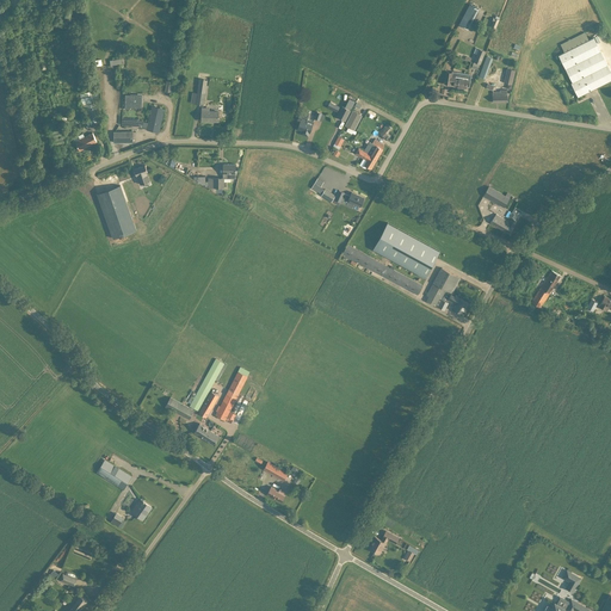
[(479,8),(469,4),(460,24),(469,29),(479,8)]
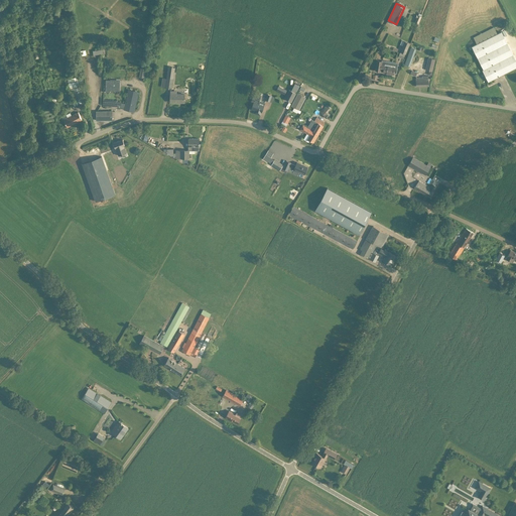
[(477,43),(472,46),(482,65),(484,70),(483,70),(489,82),(515,67),(515,60),(501,31),(497,33),(477,43)]
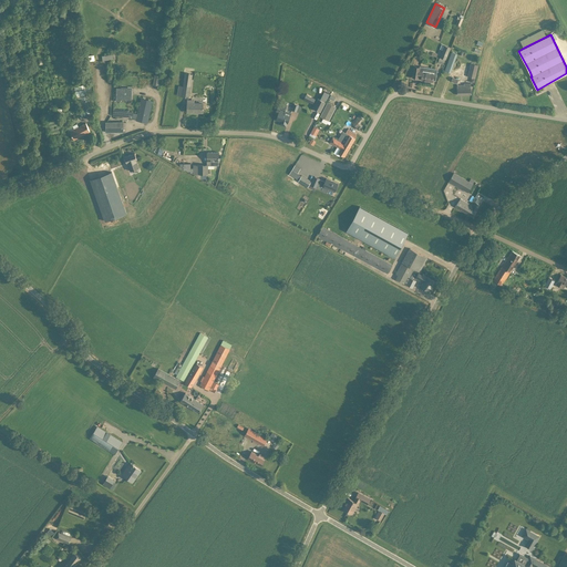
[(440,57),(446,59),(451,48),(444,45),(440,57)]
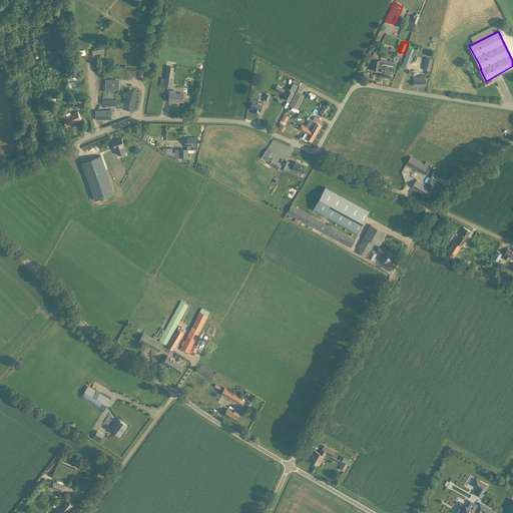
[(407,52),(403,64),(407,66),(412,54),(407,52)]
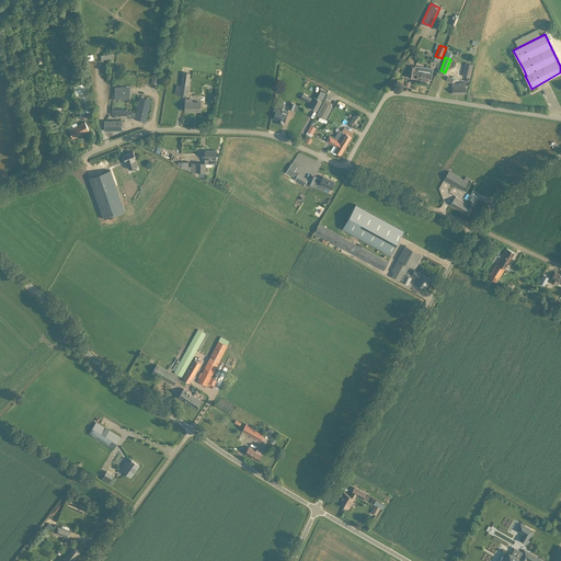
[(466,63),(464,76),(470,78),(473,65),(466,63)]
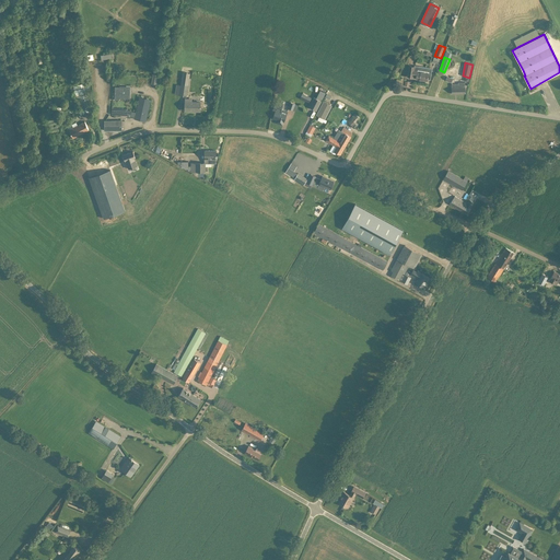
[(408,71),(408,77),(412,78),(413,77),(417,77),(416,79),(428,80),(428,79),(430,80),(431,73),(429,73),(430,68),(418,66),(415,66),(415,67),(409,66),(408,71)]
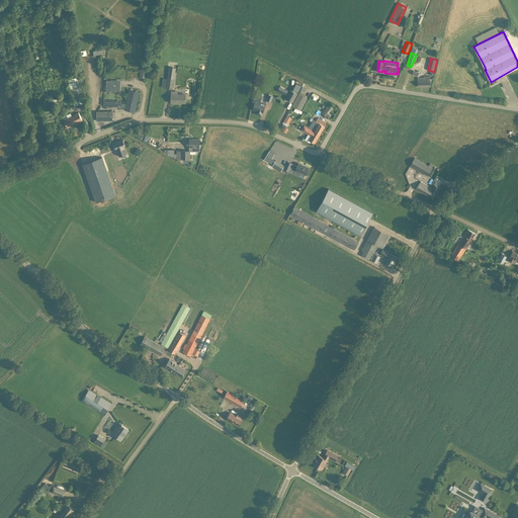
[(81,76),(69,79),(71,87),(83,84),(81,76)]
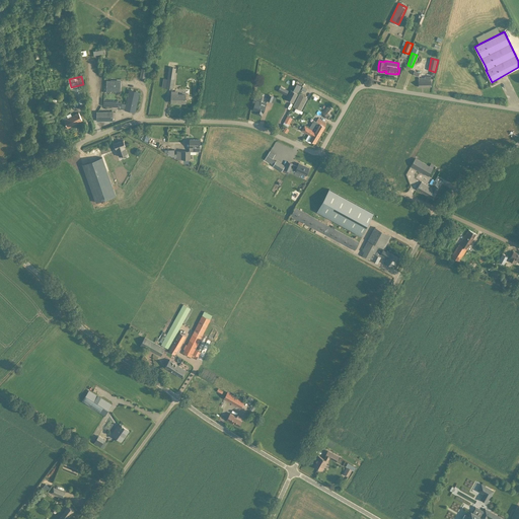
[(419,82),(419,87),(431,86),(431,76),(425,76),(425,78),(419,78),(419,81),(419,82)]
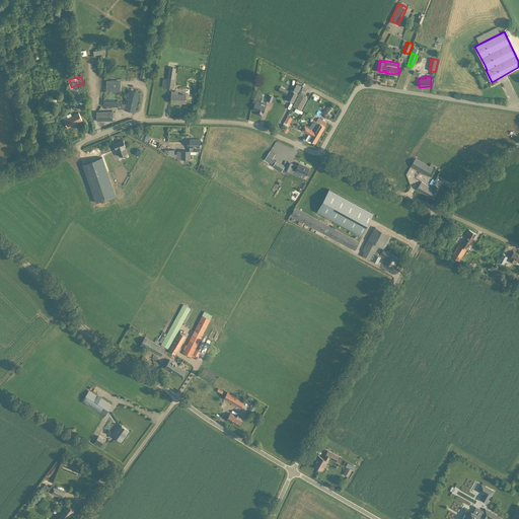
[(105,92),(110,92),(110,91),(120,91),(121,80),(110,80),(106,80),(105,92)]
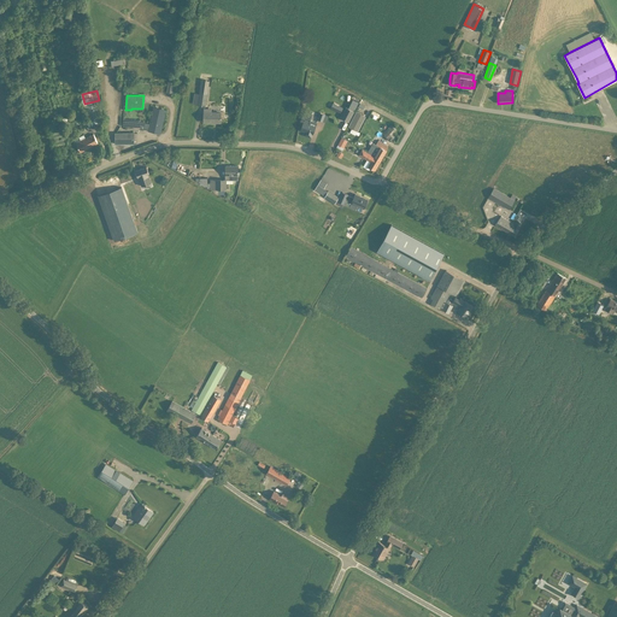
[(347,106),(354,110),(358,101),(351,99),(347,106)]
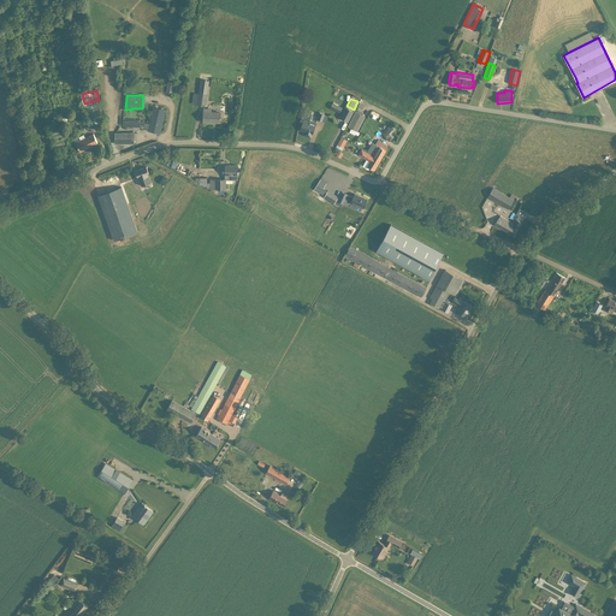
[(330,108),(339,113),(343,107),(333,102),(330,108)]
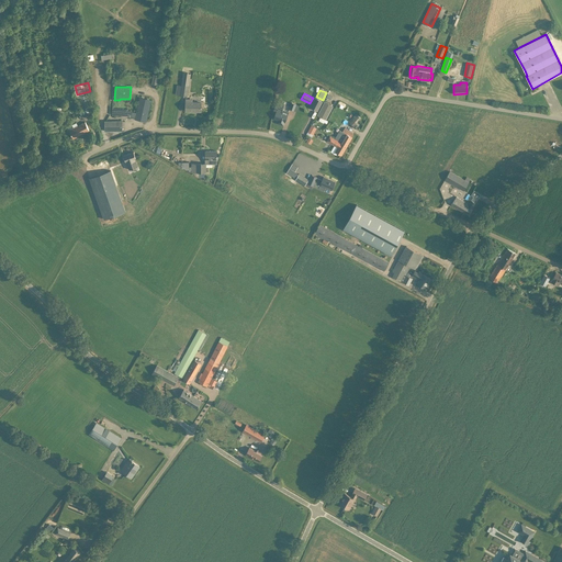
[(315,97),(310,108),(317,111),(319,108),(322,104),(323,101),(315,97)]
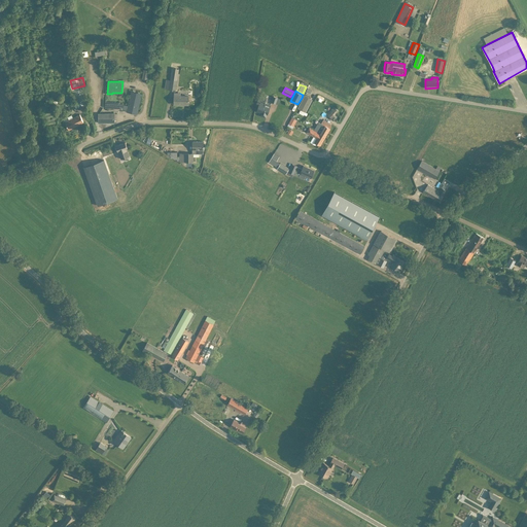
[(128,110),(128,111),(137,113),(141,94),(132,92),(130,98),(129,106),(118,104),(119,102),(105,102),(105,107),(118,108),(128,110)]
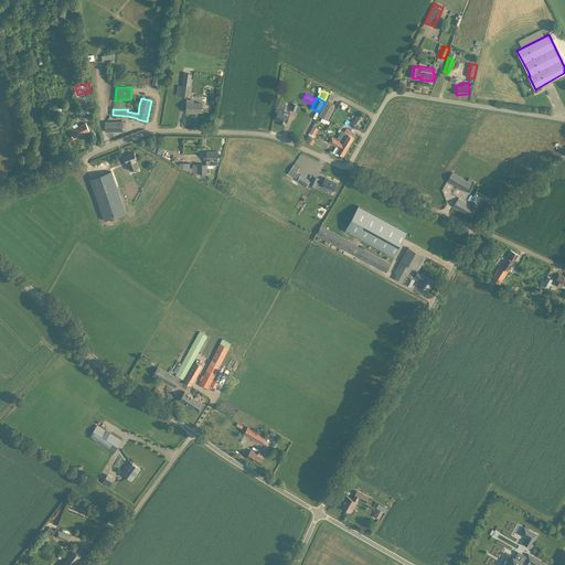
[(187,112),(202,112),(202,103),(193,103),(194,99),(187,99),(187,103),(187,112)]
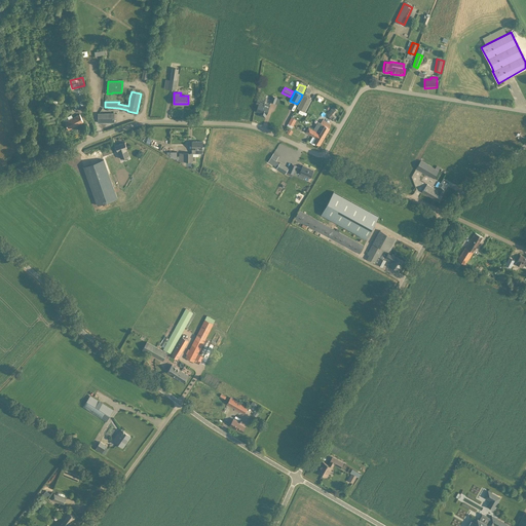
[(303,95),(297,108),(305,112),(311,100),(303,95)]
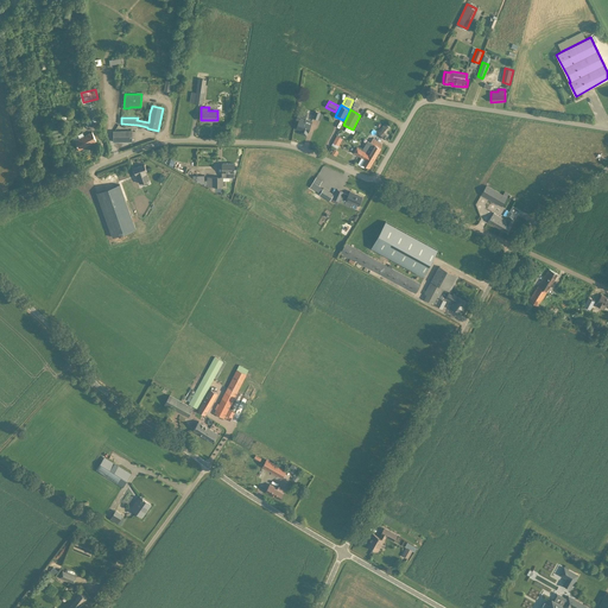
[(299,133),(306,135),(308,132),(312,120),(306,119),(308,114),(299,111),(297,119),(299,120),(297,128),(301,130),(299,133)]
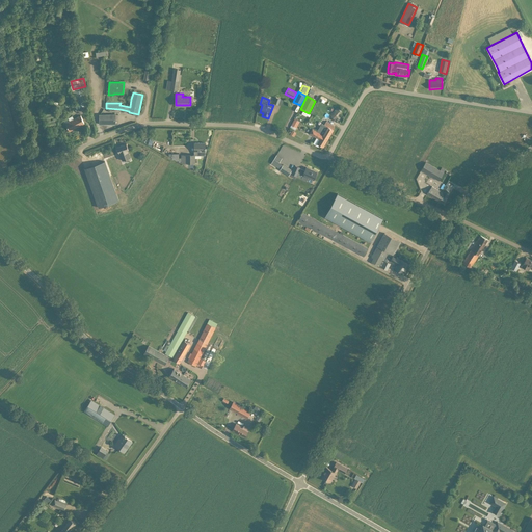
[(75,103),(77,109),(89,105),(87,99),(75,103)]
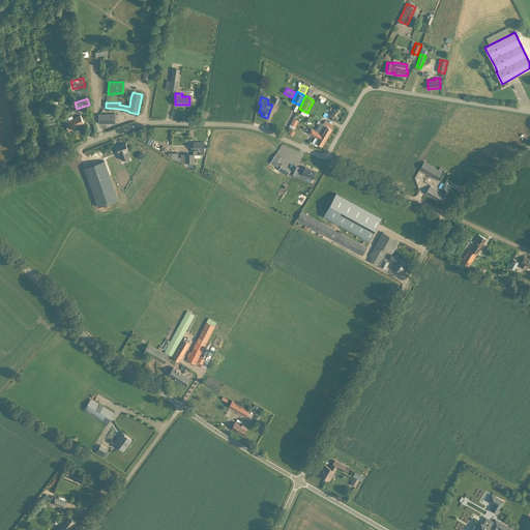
[(341,109),(329,101),(325,109),(326,109),(323,113),(329,116),(331,112),(336,116),(341,109)]
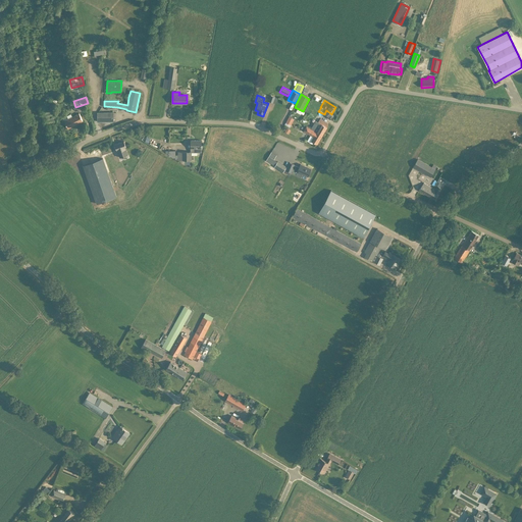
[(53,108),(44,111),(48,123),(56,120),(53,108)]
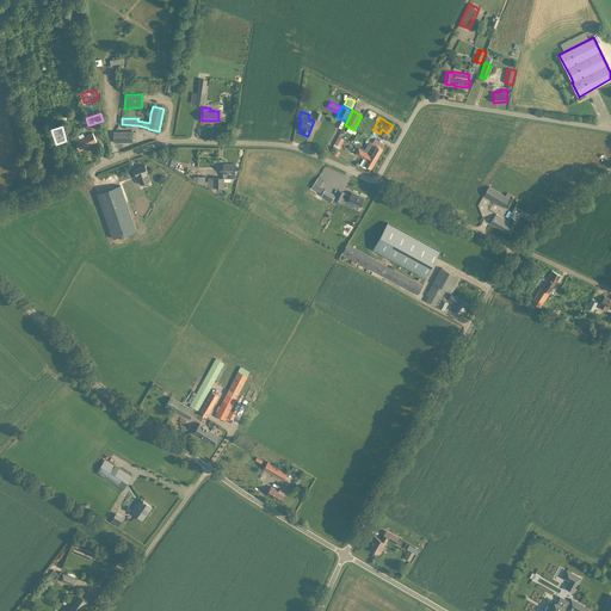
[(113,133),(115,142),(133,142),(133,131),(113,133)]
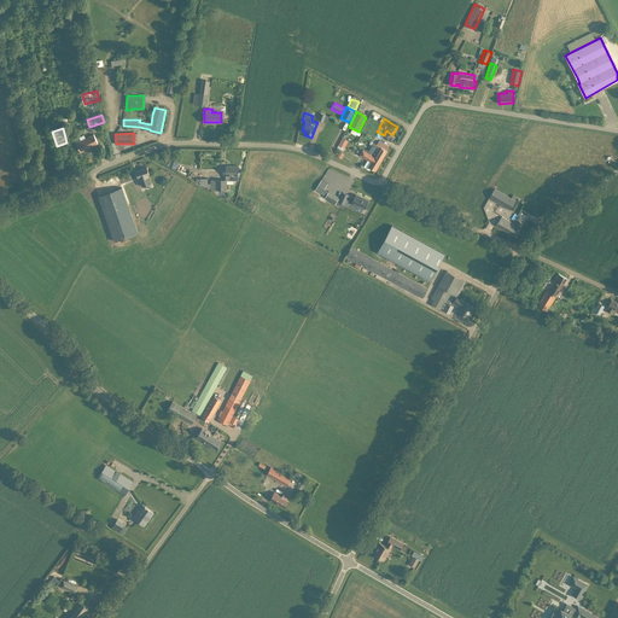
[(81,136),(75,140),(76,144),(77,147),(81,152),(98,143),(95,138),(93,134),(86,139),(85,134),(81,136)]
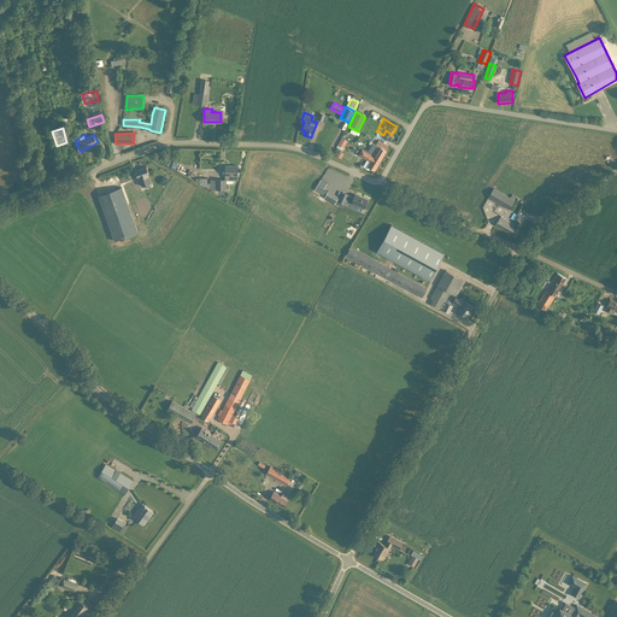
[(341,137),(338,145),(344,148),(348,141),(347,140),(341,137)]
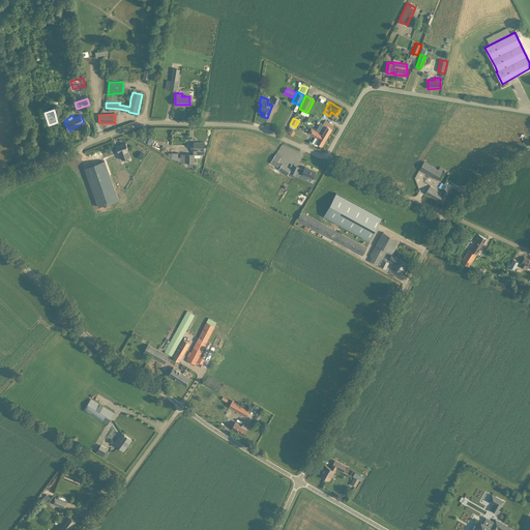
[(318,127),(316,130),(321,134),(327,138),(332,129),(331,129),(333,125),(329,123),(325,120),(323,124),(322,125),(320,124),(318,127)]
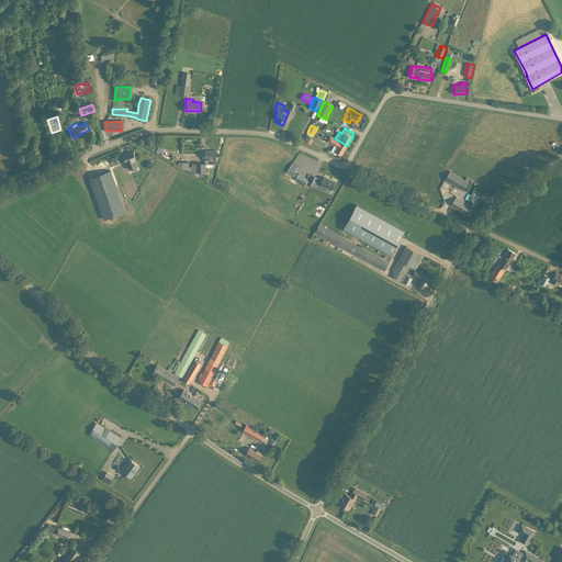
[(337,153),(341,155),(347,146),(340,142),(335,138),(329,135),(326,141),(335,145),(330,152),(336,155),(337,153)]
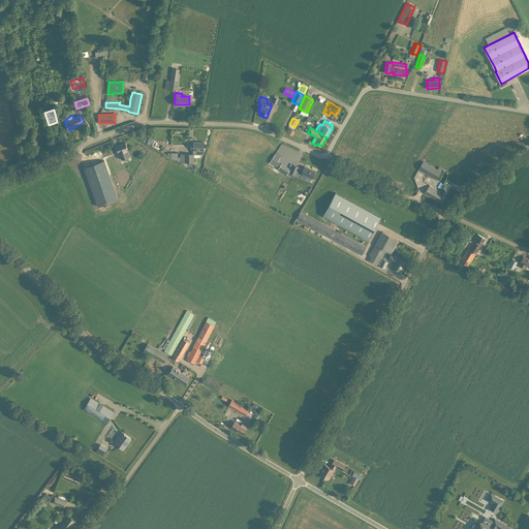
[(193,153),(193,154),(194,154),(204,154),(205,148),(205,143),(193,142),(193,147),(193,153)]
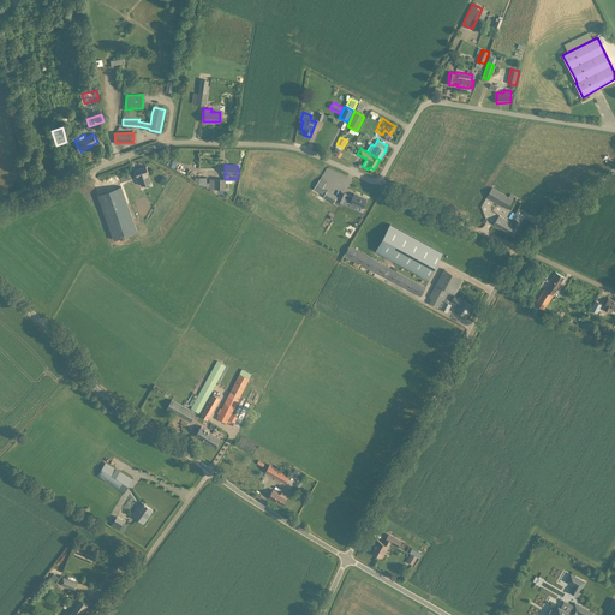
[(147,166),(136,171),(137,175),(137,177),(138,177),(141,181),(142,185),(150,183),(148,173),(149,173),(148,172),(147,166)]
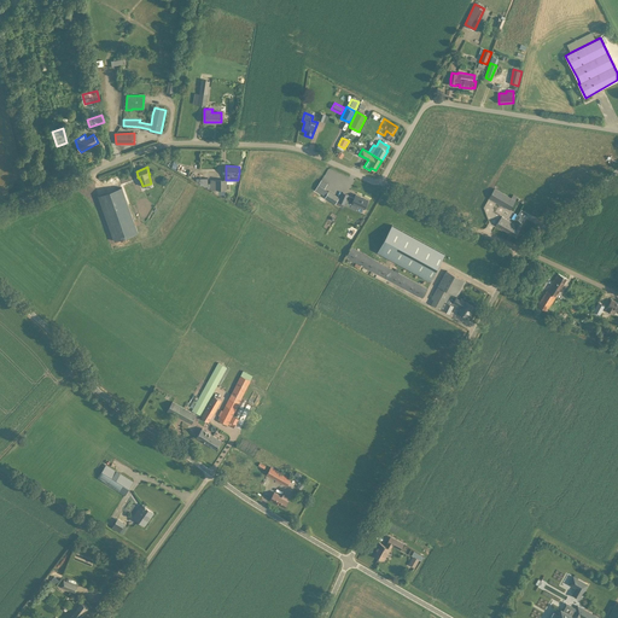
[(210,190),(214,190),(219,190),(227,190),(227,180),(226,180),(226,179),(210,179),(210,184),(210,186),(210,188),(210,190)]
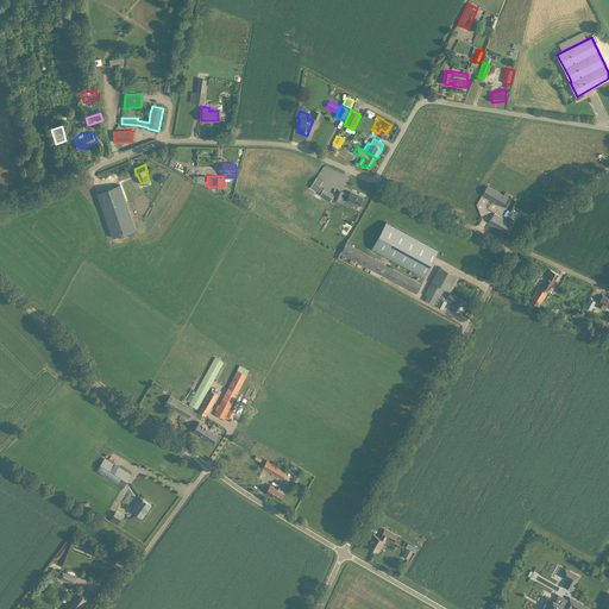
[(120,184),(98,193),(113,237),(136,228),(126,201),(123,190),(120,184)]
